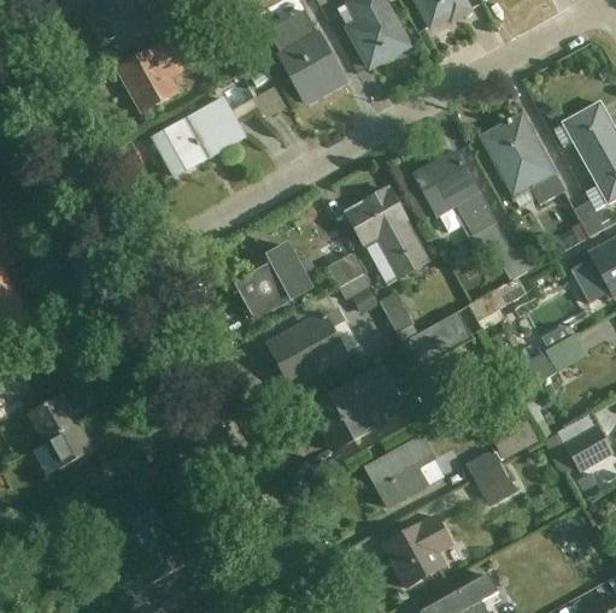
[(107,52),(175,12),(168,0),(88,0),(95,12),(87,17),(107,52)]
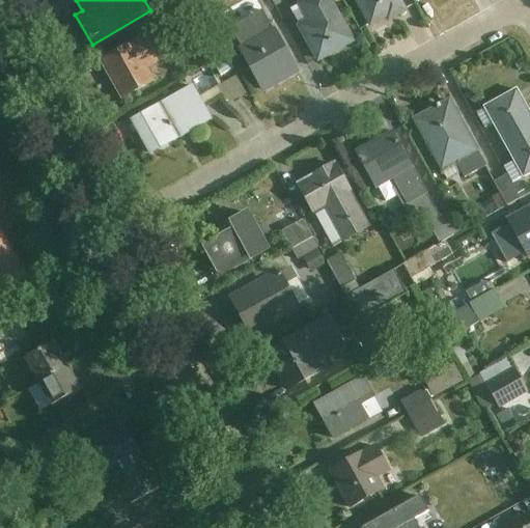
[(317,60),(355,40),(333,0),(299,0),(288,6),(317,60)]
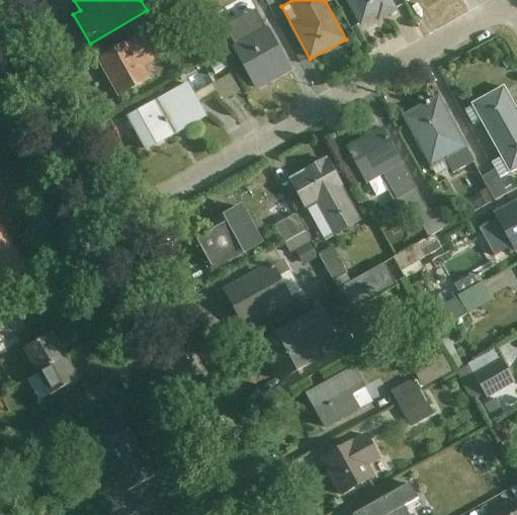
[(343,0),(360,30),(398,10),(393,0),(343,0)]
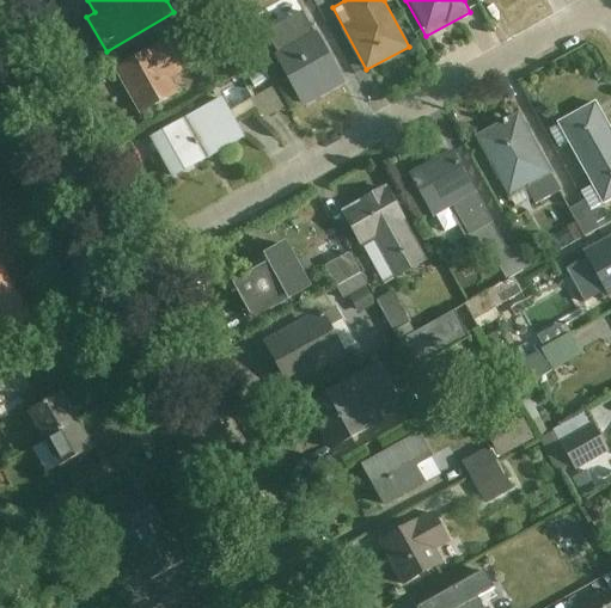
[(199,62),(179,30),(118,67),(146,114),(182,93),(172,79),(199,62)]
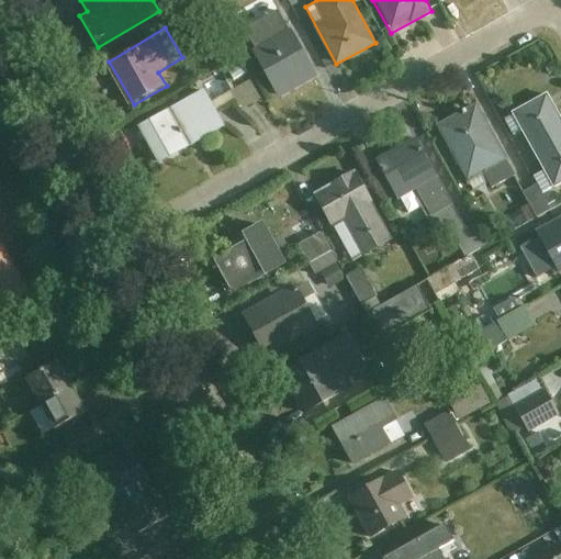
[(277,96),(315,74),(290,28),(251,49),(277,96)]
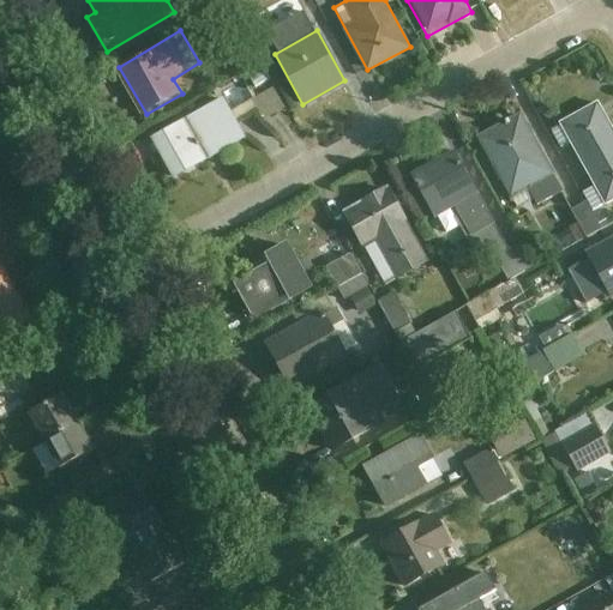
[(606,199),(612,194),(612,122),(599,96),(562,115),(606,199)]
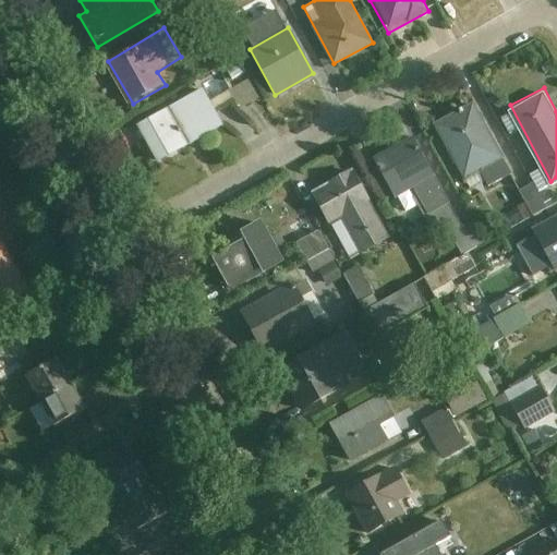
[(157,165),(225,129),(204,91),(136,128),(157,165)]
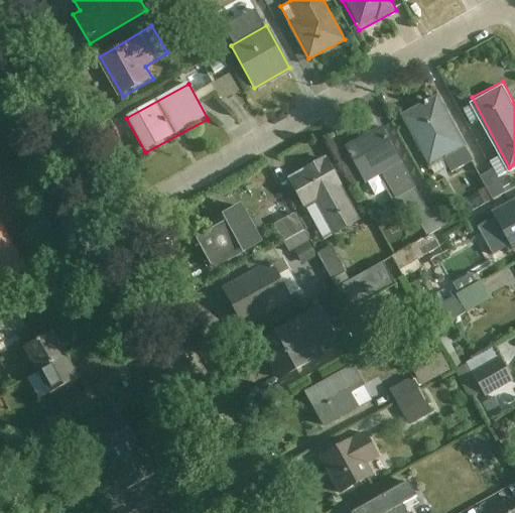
[(429,163),(466,142),(438,93),(401,113),(429,163)]
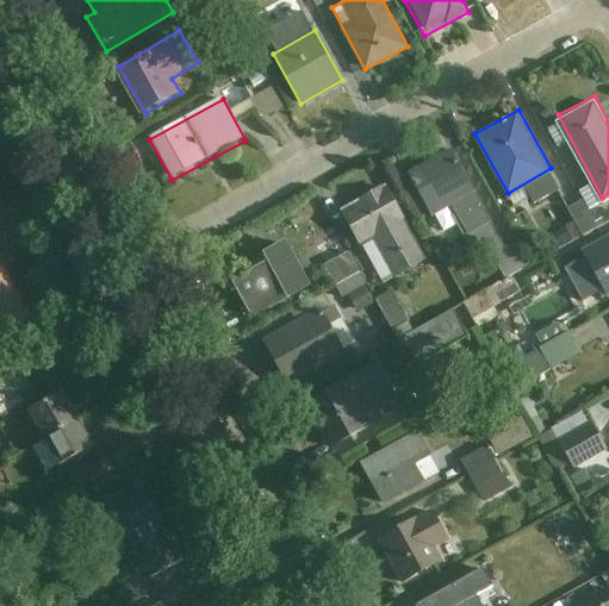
[(433,211),(477,187),(454,145),(410,169),(433,211)]
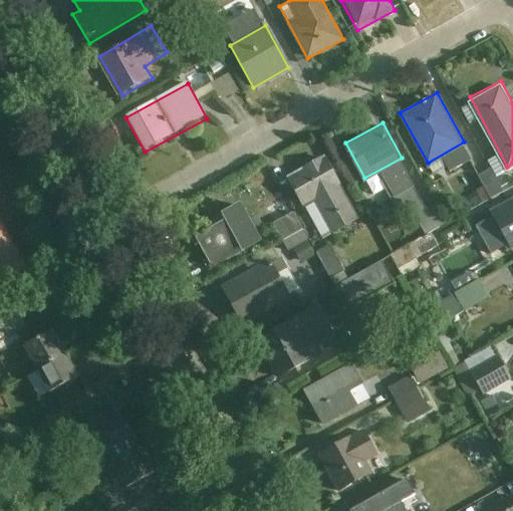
[(334,231),(359,218),(327,155),(287,175),(302,204),(317,196),(334,231)]
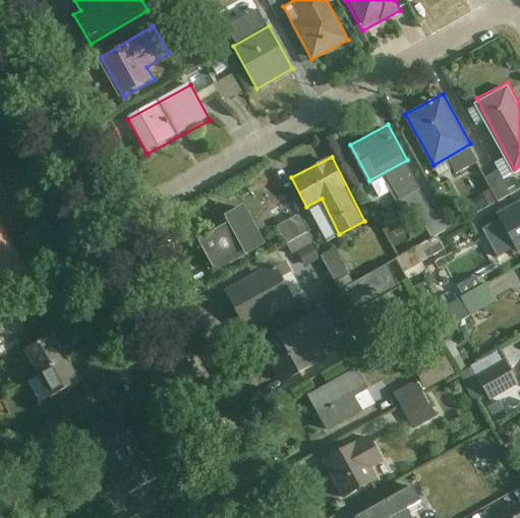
[(513,190),(498,169),(478,182),(494,205),(513,190)]
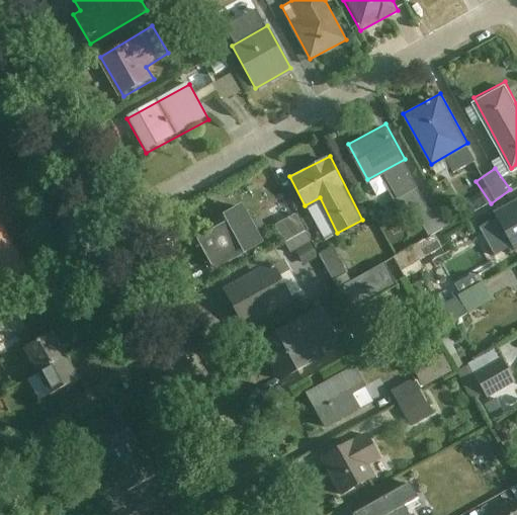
[(214,268),(270,240),(247,196),(224,209),(228,219),(197,235),(214,268)]
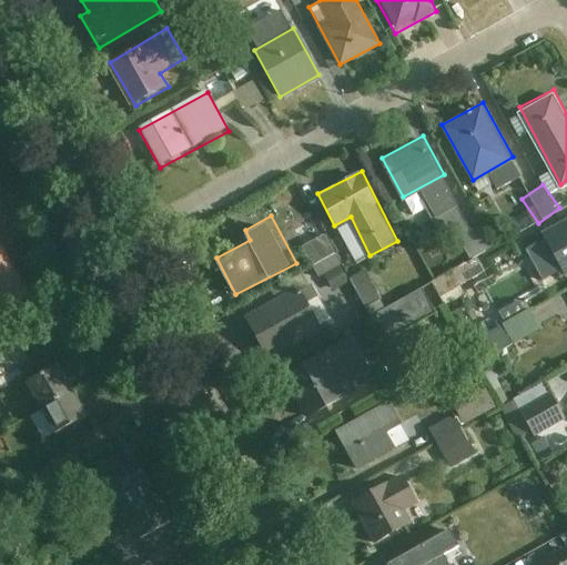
[(475,228),(484,253),(505,245),(496,221),(475,228)]
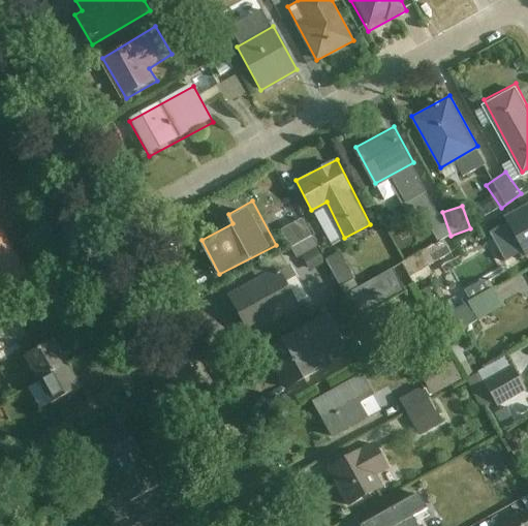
[(525,256),(527,254),(527,207),(505,220),(525,256)]
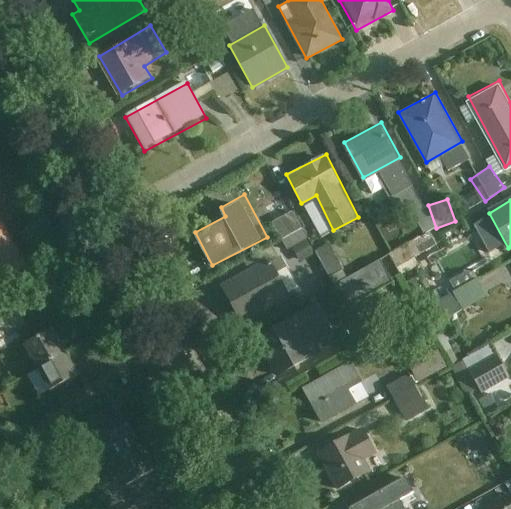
[(0,242),(15,235),(0,208),(0,242)]
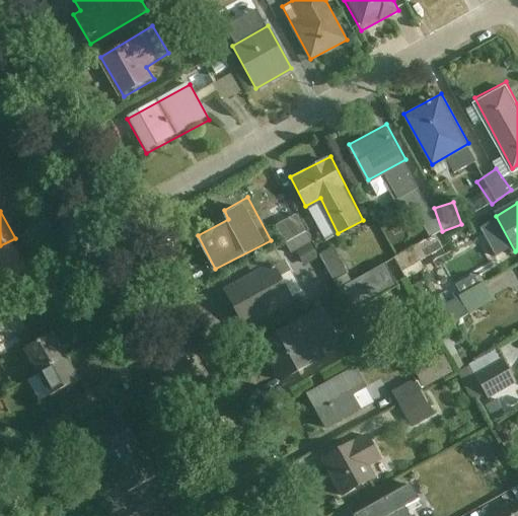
[(416,236),(347,277),(360,299),(429,259),(416,236)]
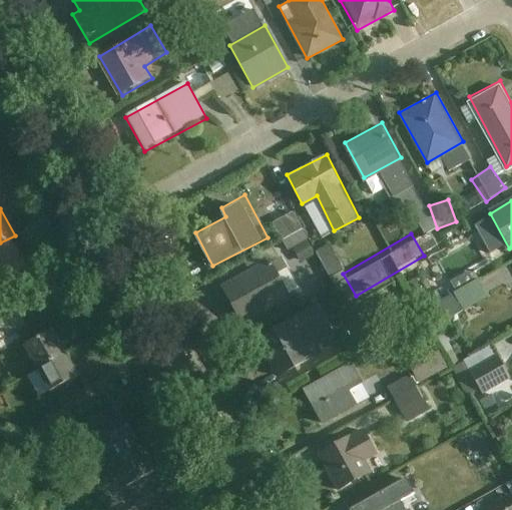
[(0,277),(29,262),(15,235),(0,242),(0,277)]
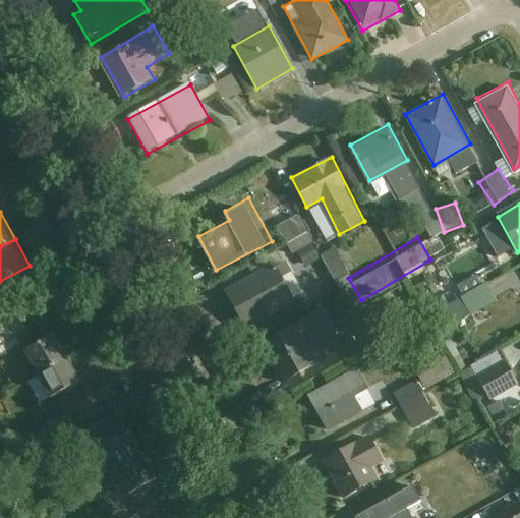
[(248,329),(297,301),(273,259),(224,285),(248,329)]
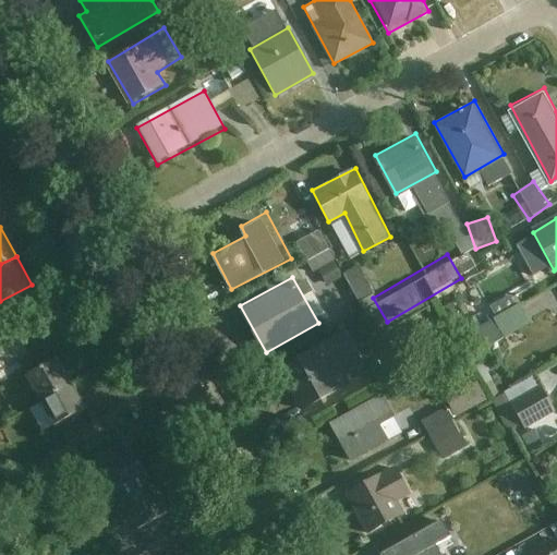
[(533,303),(475,332),(485,351),(543,323),(533,303)]
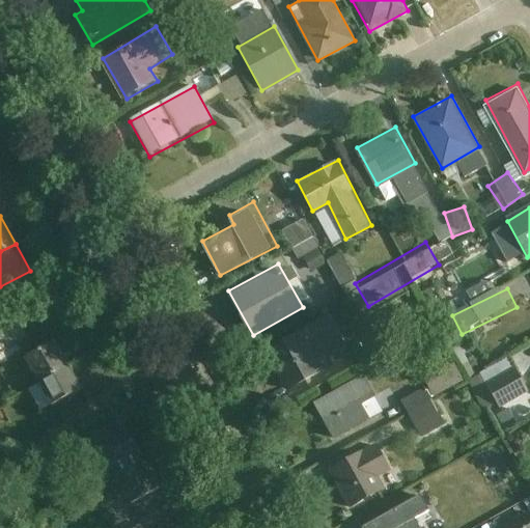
[(290,388),(351,353),(328,313),(268,349),(290,388)]
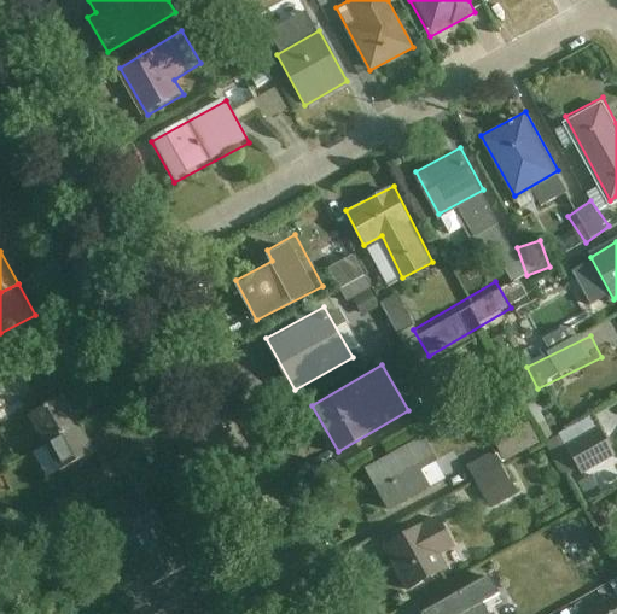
[(616,432),(616,401),(612,392),(575,414),(593,446),(616,432)]
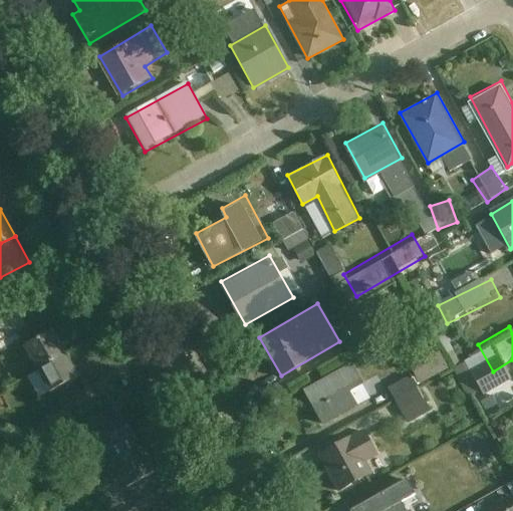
[(25,344),(37,364),(65,349),(53,328),(25,344)]
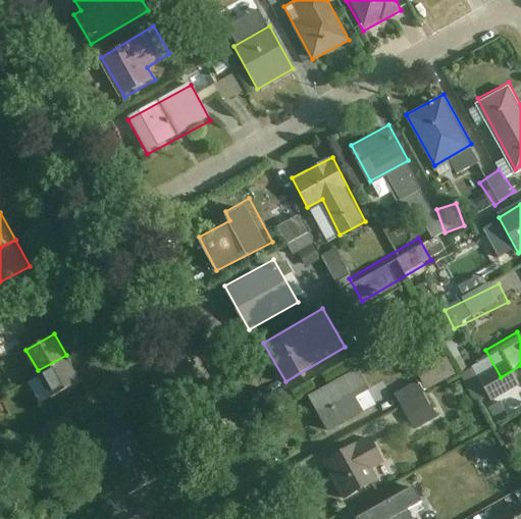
[(51,394),(80,378),(66,355),(38,370),(51,394)]
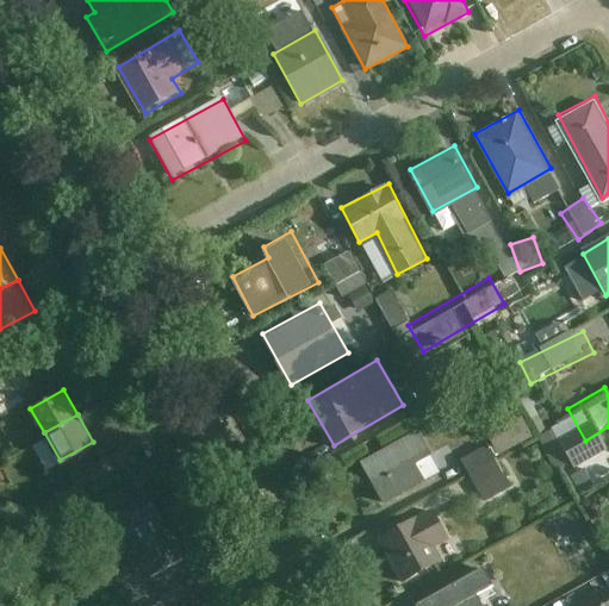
[(432,453),(418,429),(365,460),(387,499),(423,479),(414,462),(432,453)]
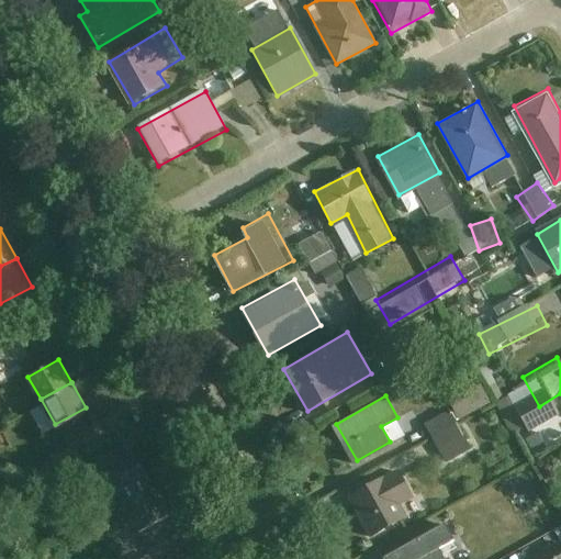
[(459,459),(484,447),(474,426),(448,438),(459,459)]
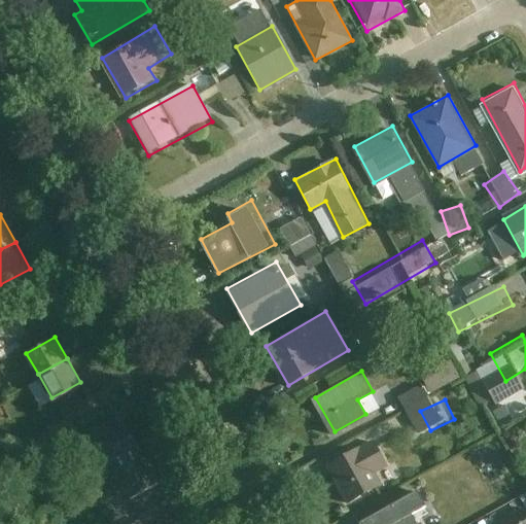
[(70,417),(38,433),(49,456),(82,439),(70,417)]
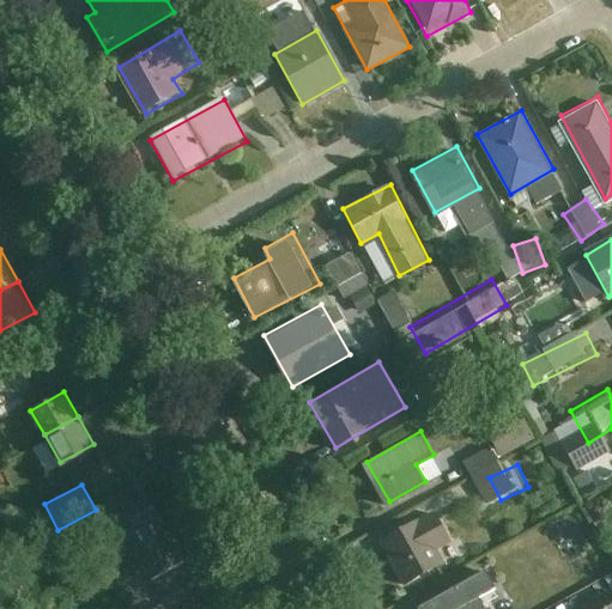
[(446,493),(452,504),(471,495),(466,485),(446,493)]
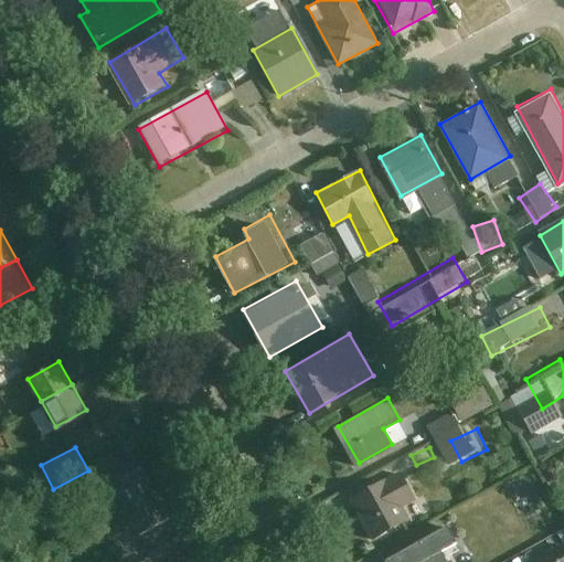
[(110,481),(125,507),(156,490),(141,465),(110,481)]
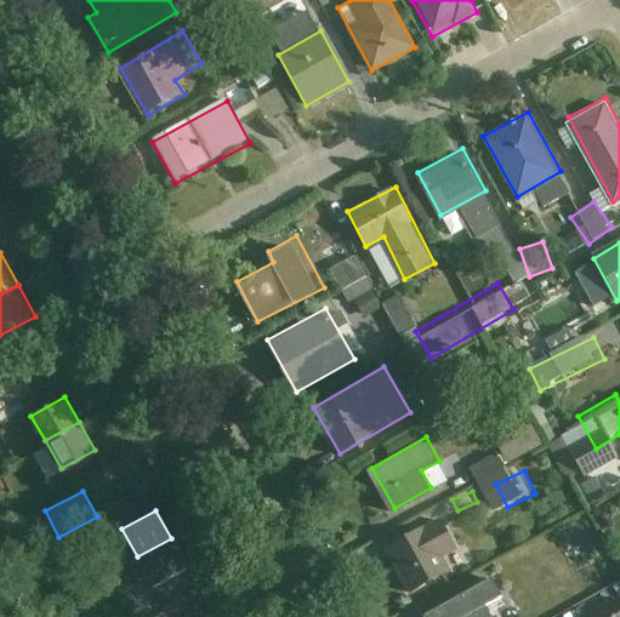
[(384,546),(409,592),(454,567),(445,553),(458,546),(441,514),(384,546)]
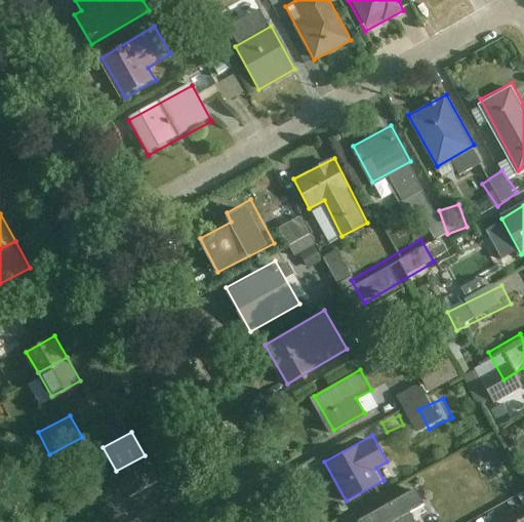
[(128,494),(157,479),(145,455),(116,471),(128,494)]
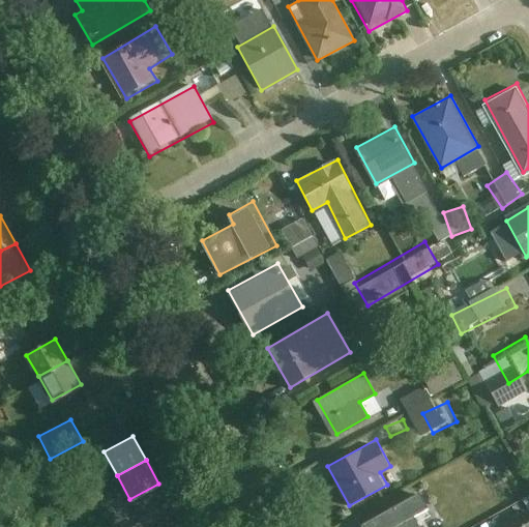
[(430,506),(420,491),(361,523),(363,526),(421,526),(415,514),(430,506)]
